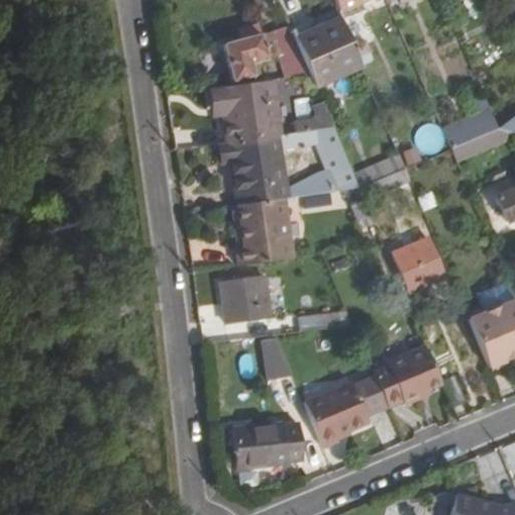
[(333,0),(338,11),(364,0),(333,0)]
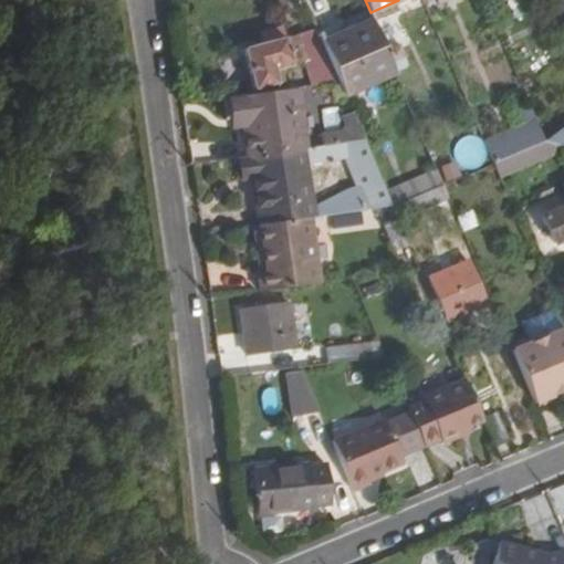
[(323,41),(340,77),(342,84),(346,93),(396,71),(386,48),(374,18),(323,41)]
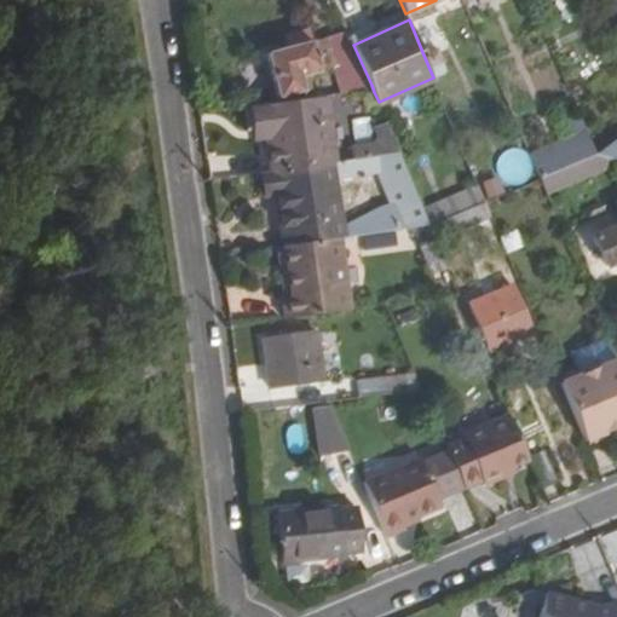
[(286,33),(289,46),(313,39),(316,39),(312,27),(286,33)]
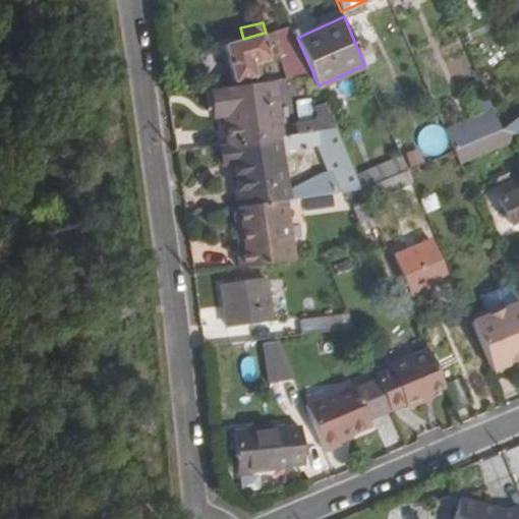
[(264,33),(271,59),(282,56),(288,75),(312,71),(297,38),(292,24),(266,33),(264,33)]
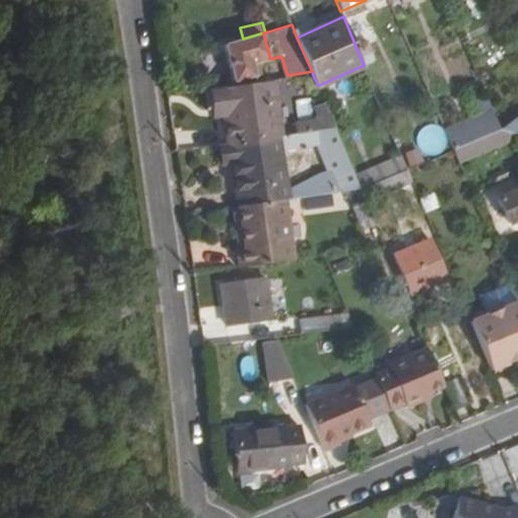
[(224,44),(235,81),(247,78),(248,81),(258,78),(254,63),(270,59),(263,33),(243,39),(224,44)]
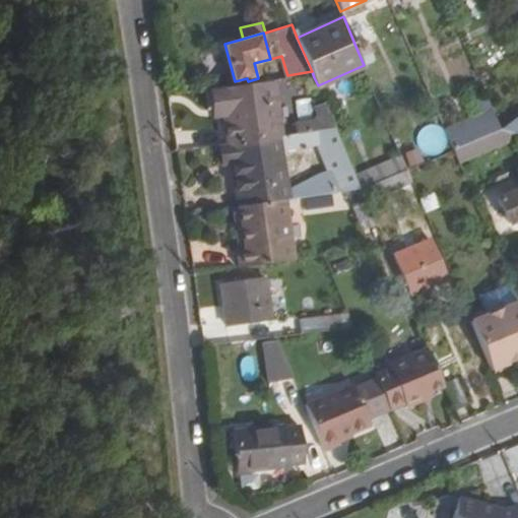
[(354,44),(364,65),(377,60),(372,49),(374,48),(369,38),(354,44)]
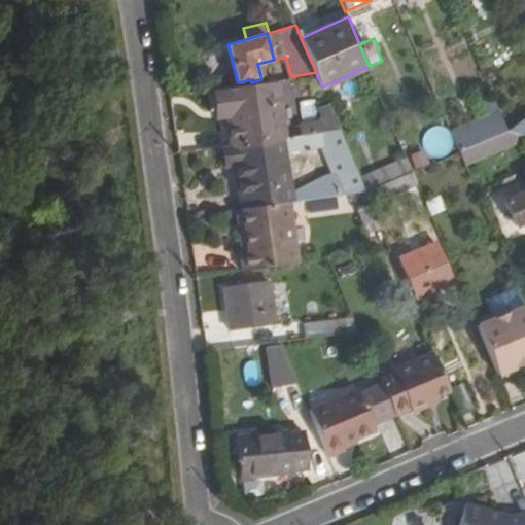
[(293,84),(318,78),(316,72),(291,76),(293,84)]
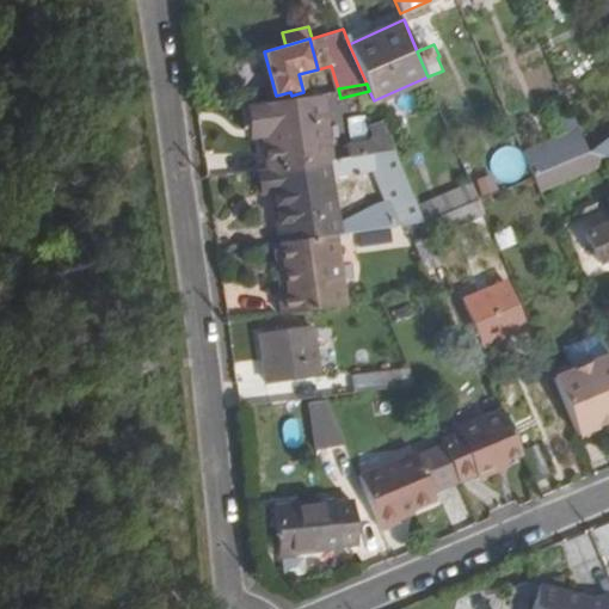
[(307,94),(303,94),(277,99),(256,103),(266,168),(318,160),(307,94)]
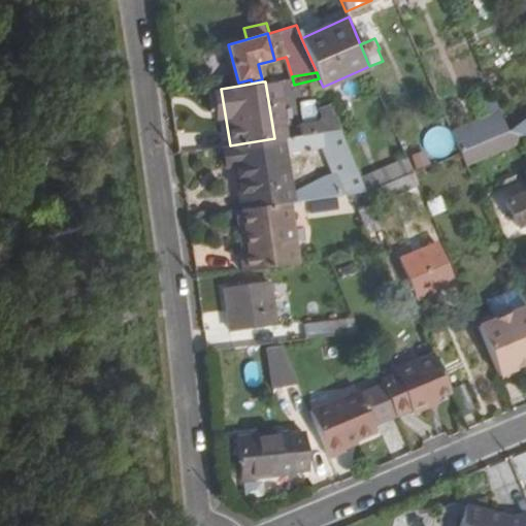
[(453,128),(462,151),(511,130),(511,129),(496,96),(486,100),(491,111),(453,128)]
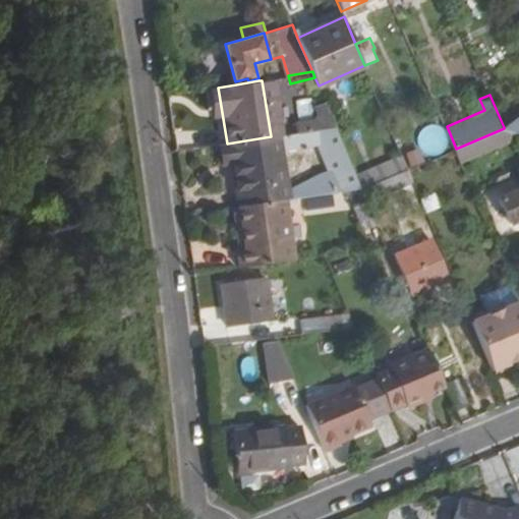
[(298,110),(305,130),(336,125),(326,103),(298,110)]
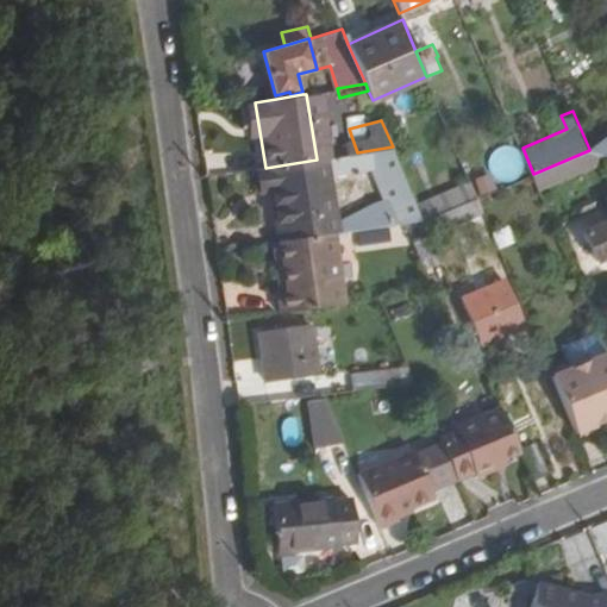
[(606,136),(589,149),(589,150),(590,151),(606,155),(606,136)]
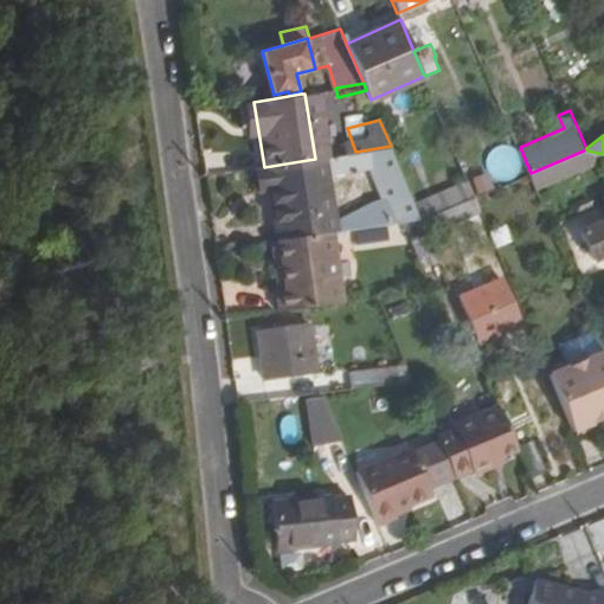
[(374,156),(402,222),(422,218),(415,204),(415,201),(391,149),(374,156)]
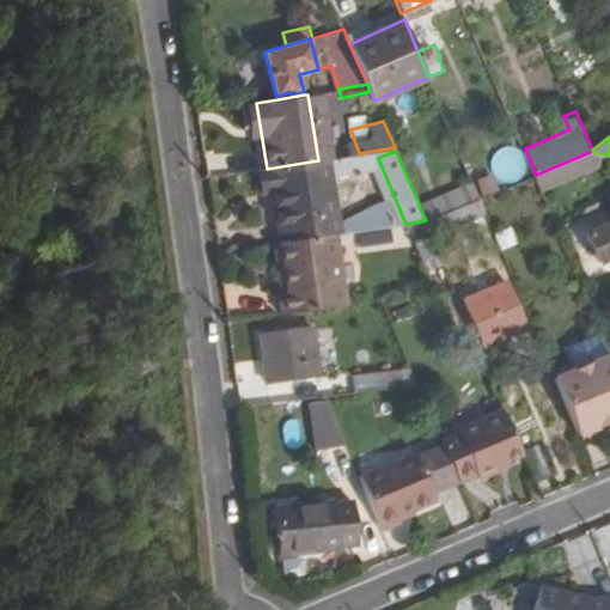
[(542,191),(599,168),(593,152),(592,151),(536,175),(535,175),(542,191)]
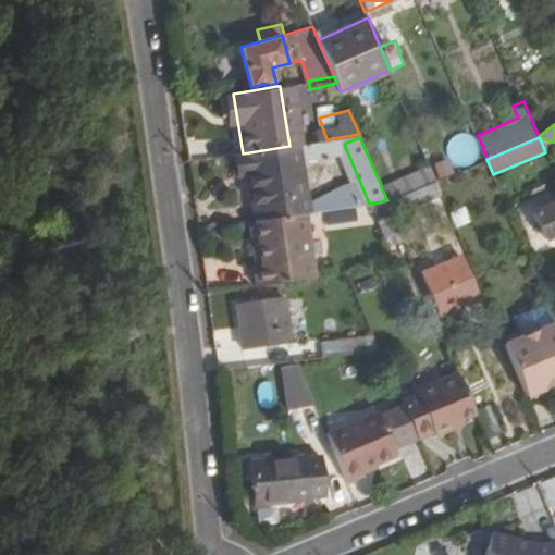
[(249,174),(257,222),(311,212),(304,159),(342,153),(340,139),(237,157),(241,175),(249,174)]
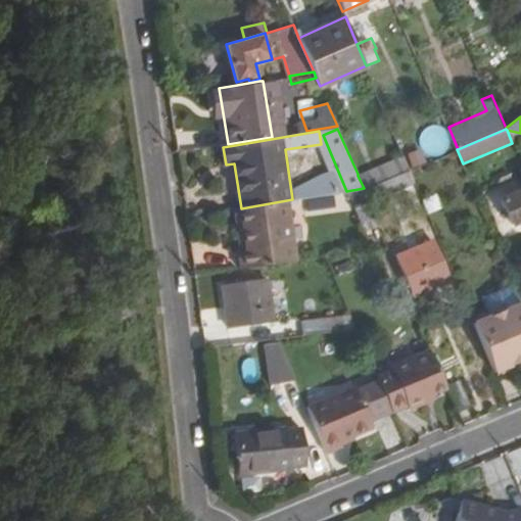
[(364,188),(364,189),(411,169),(406,156),(358,176),(364,188)]
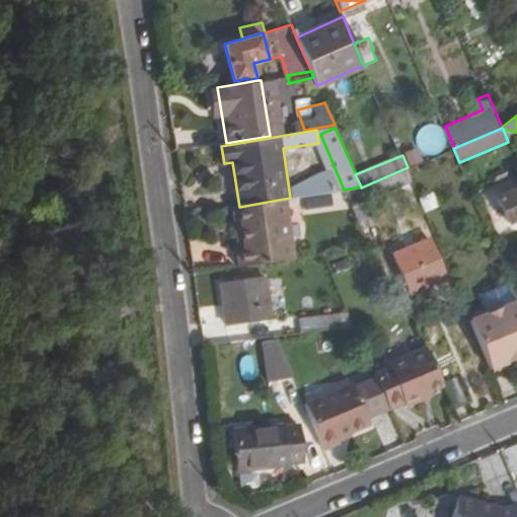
[(408,167),(361,188),(366,199),(366,201),(414,181),(408,167)]
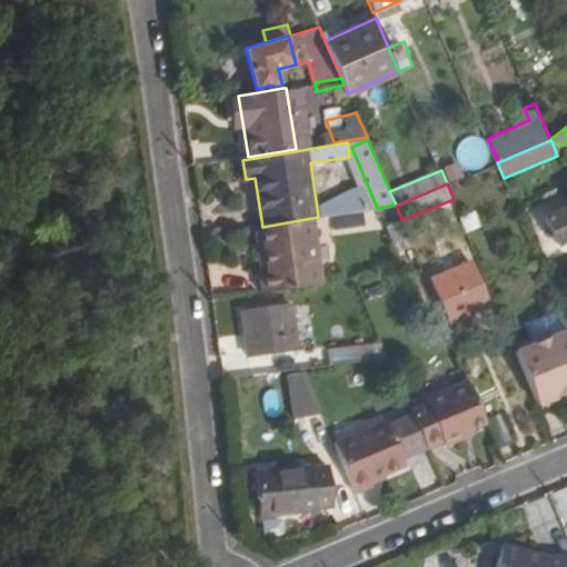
[(558,245),(566,240),(566,206),(546,216),(558,245)]
